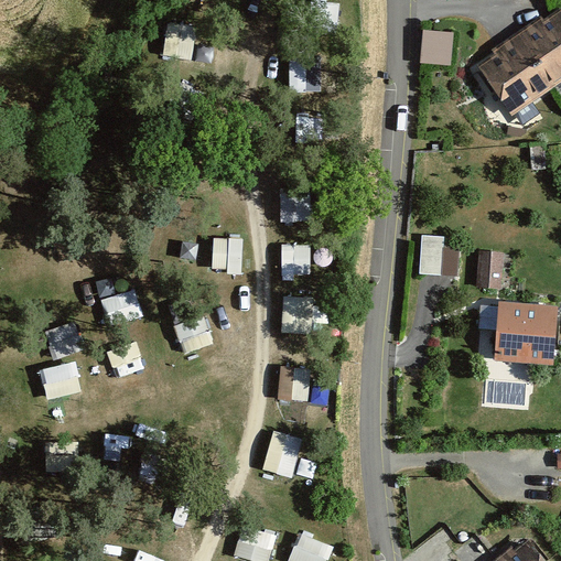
[(536,20),(511,38),(549,90),(560,82),(560,19),(556,12),(539,24),(536,20)]
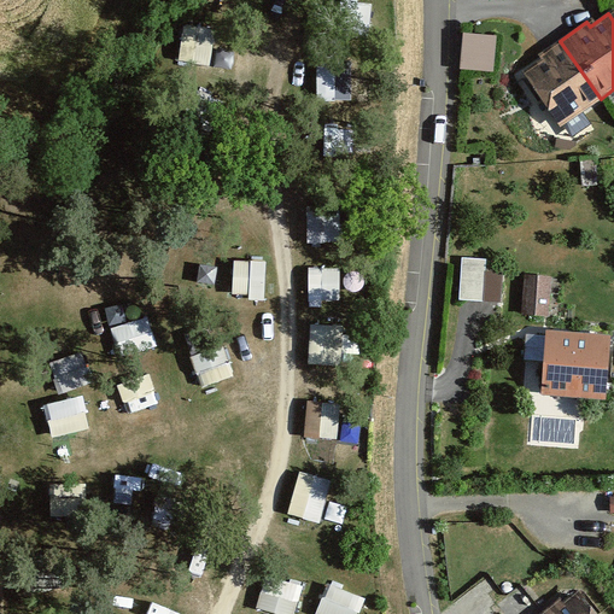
[(182,27),(181,63),(212,65),(214,28),(182,27)]
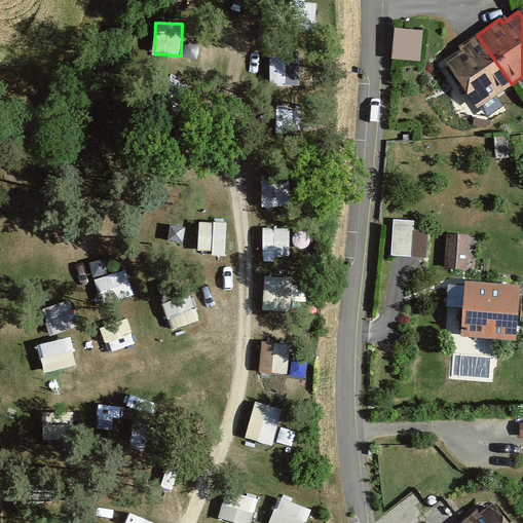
[(394,29),(393,60),(421,61),(422,30),(394,29)]
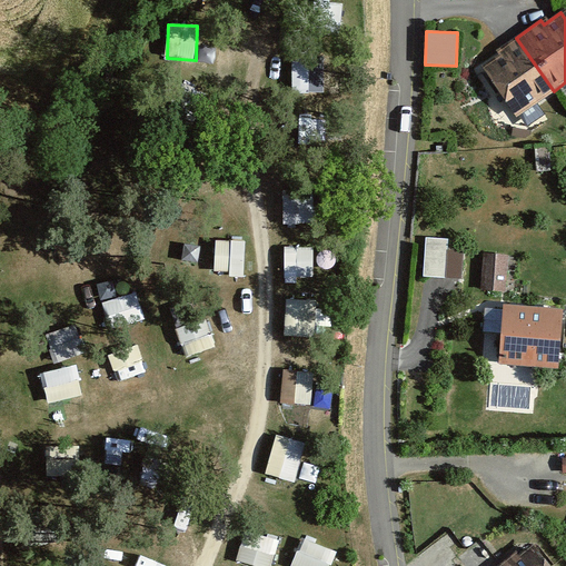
[(514,120),(554,91),(516,38),(494,55),(496,58),(478,70),(514,120)]
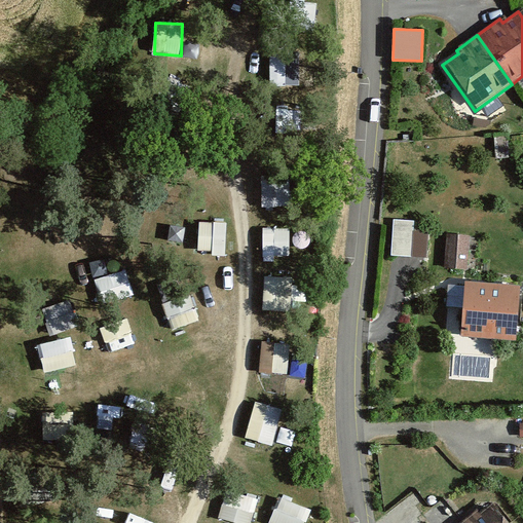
[(270,48),(269,83),(310,84),(311,49),(270,48)]
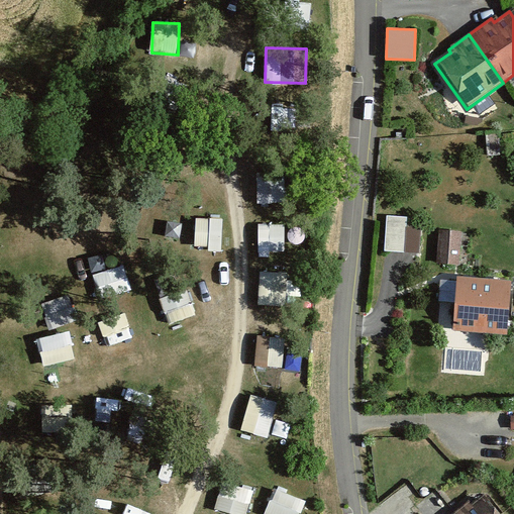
[(281,204),(283,175),(257,174),(255,202),(281,204)]
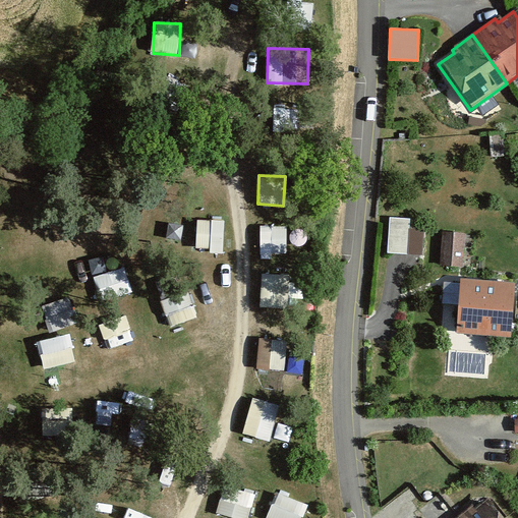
[(194,249),(222,251),(223,221),(196,219),(194,249)]
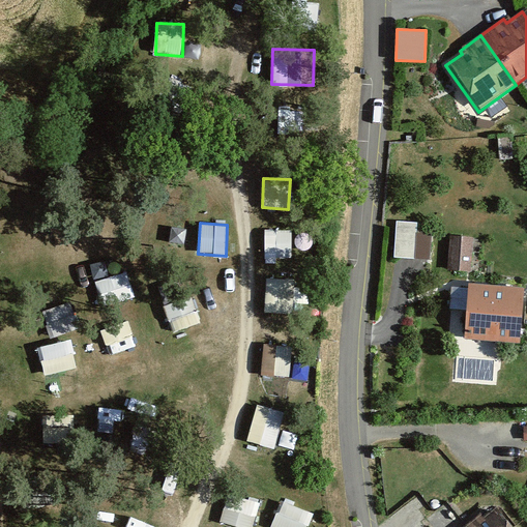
[(430,259),(432,227),(394,225),(392,257),(430,259)]
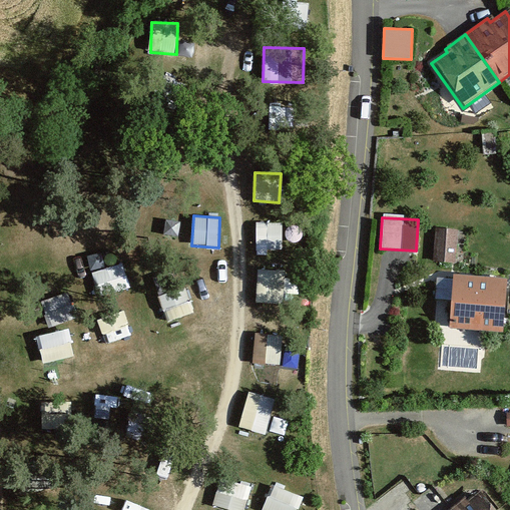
[(255,251),(281,250),(281,222),(253,223),(255,251)]
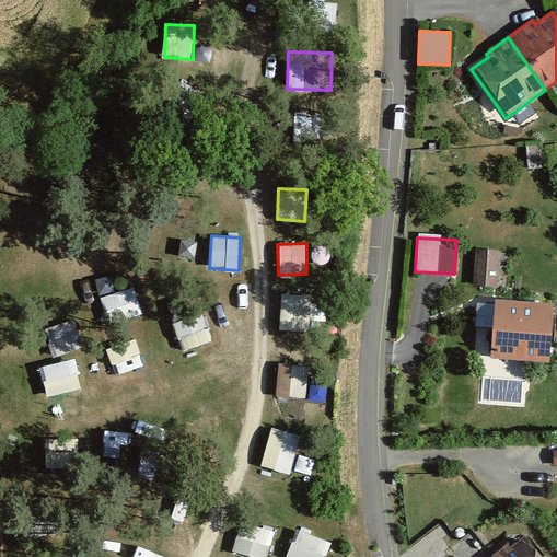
[(472,287),(494,288),(495,254),(473,253),(472,287)]
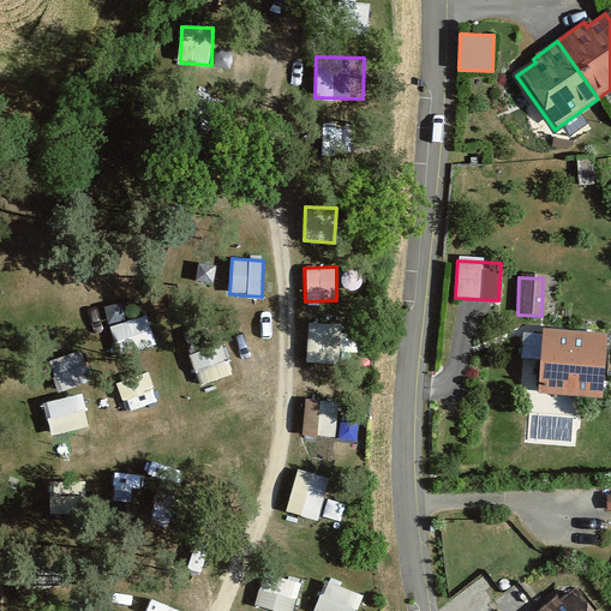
[(306,323),(304,361),(355,365),(358,327),(306,323)]
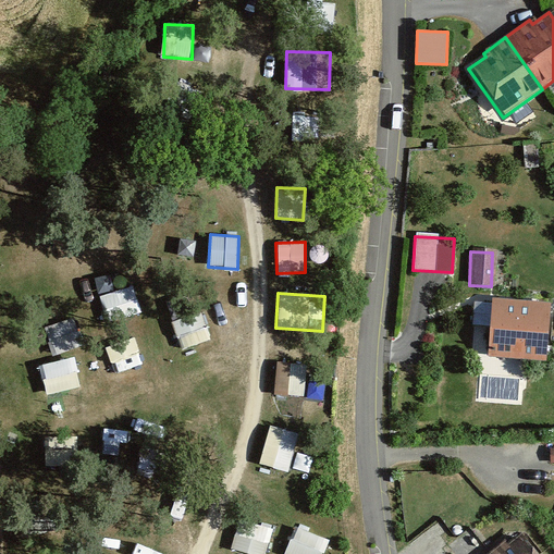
[(541,361),(545,307),(490,303),(487,357),(541,361)]
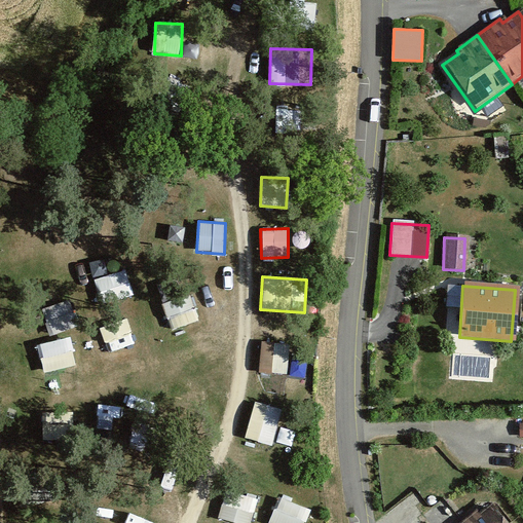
[(48,333),(74,327),(68,302),(42,307),(48,333)]
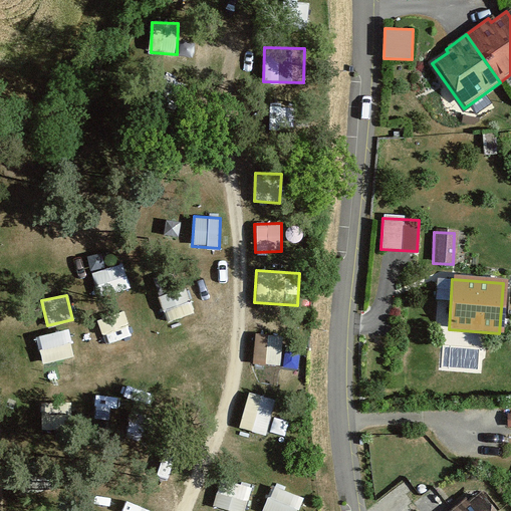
[(40,362),(72,359),(69,330),(37,334),(40,362)]
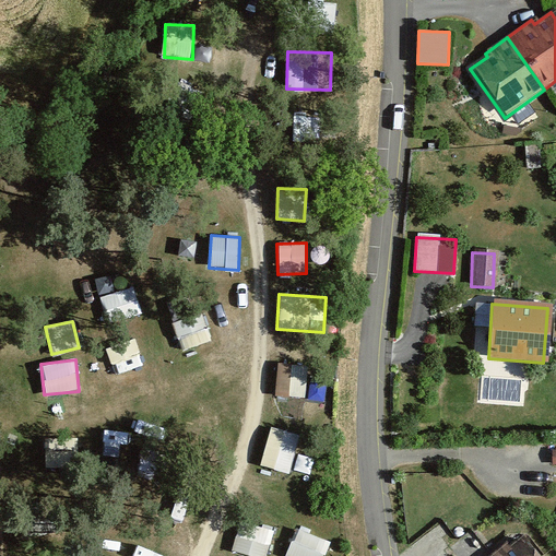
[(259,465),(288,473),(298,435),(270,427),(259,465)]
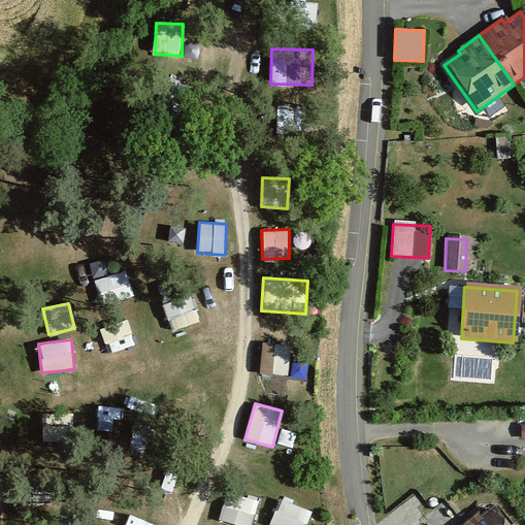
[(220,518),(239,524),(250,524),(258,502),(228,492),(220,518)]
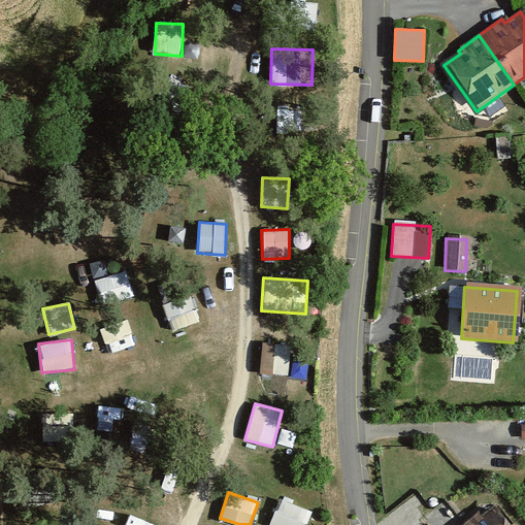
[(305,524),(312,512),(277,499),(268,524),(305,524)]
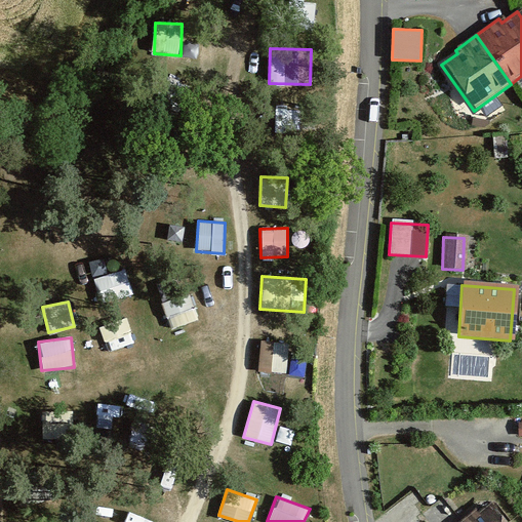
[(500,521),(487,506),(475,516),(472,512),(459,521),(500,521)]
